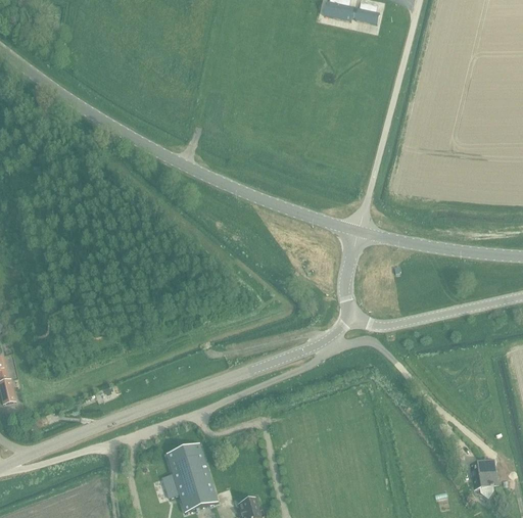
[(377,20),(376,20),(378,10),(379,10),(380,10),(376,9),(378,1),(372,0),(361,0),(360,5),(358,5),(358,7),(353,6),(354,4),(349,3),(350,0),(328,0),(325,12),(324,11),(324,12),(351,18),(352,14),(355,15),(354,16),(377,21),(377,20)]
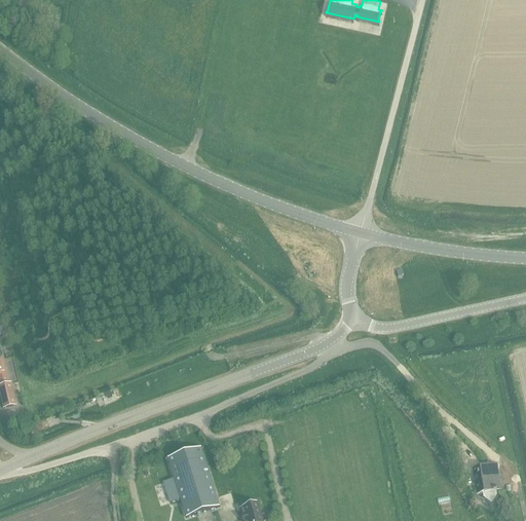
[(0,314),(0,319),(2,327),(10,325),(7,313),(0,314)]
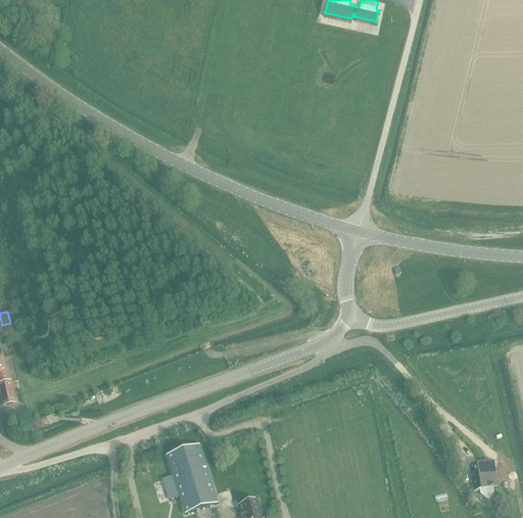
[(0,378),(8,377),(2,352),(0,352),(0,378)]
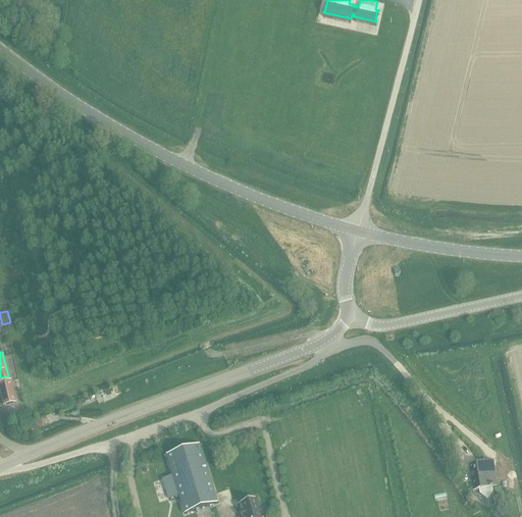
[(0,377),(0,385),(3,401),(16,398),(11,375),(8,376),(0,377)]
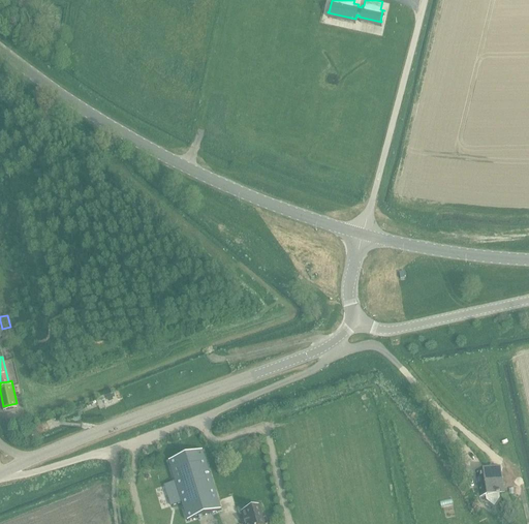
[(10,415),(1,418),(3,425),(11,423),(10,415)]
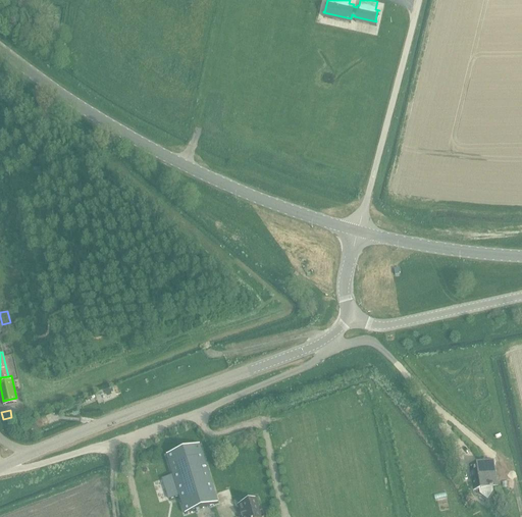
[(170,470),(161,473),(166,490),(177,487),(185,509),(217,499),(199,440),(166,451),(171,469),(170,470)]
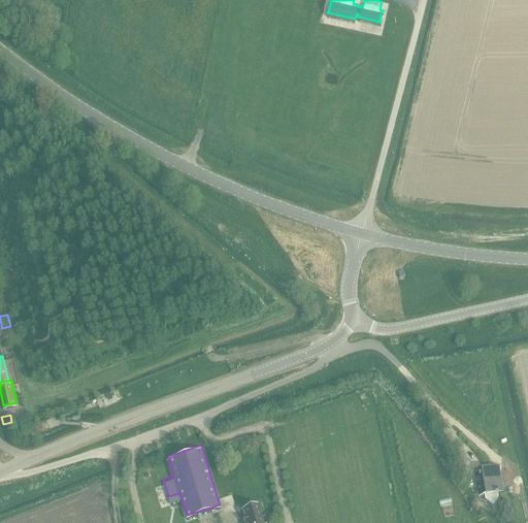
[(476,482),(477,492),(485,492),(485,495),(493,500),(499,492),(498,488),(502,488),(499,463),(474,466),(476,482)]
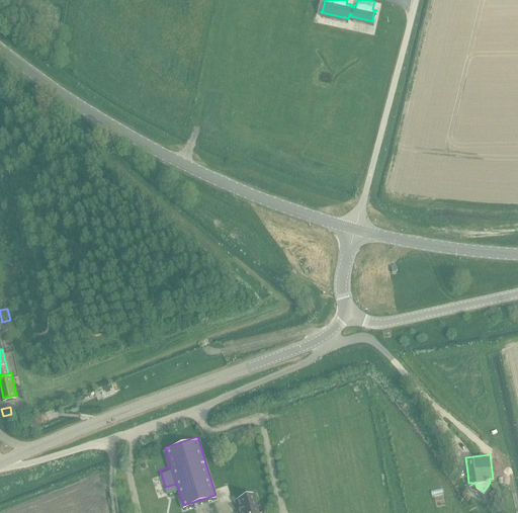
[(236,497),(240,512),(253,512),(258,511),(258,510),(261,509),(259,502),(256,503),(252,492),(236,497)]
